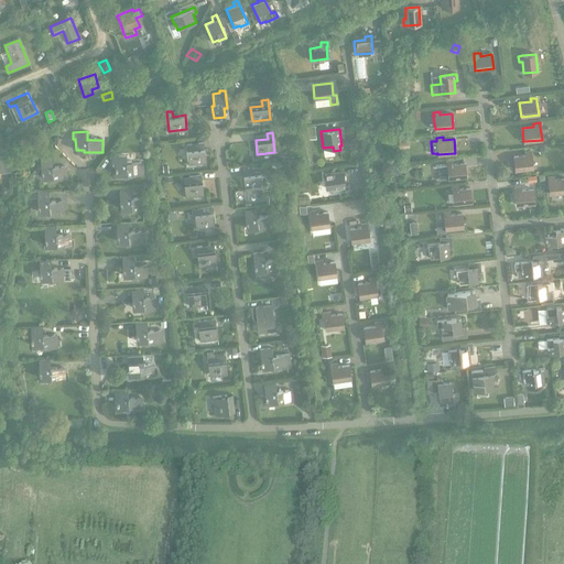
[(186,144),(188,164),(206,162),(204,148),(192,149),(192,143),(186,144)]
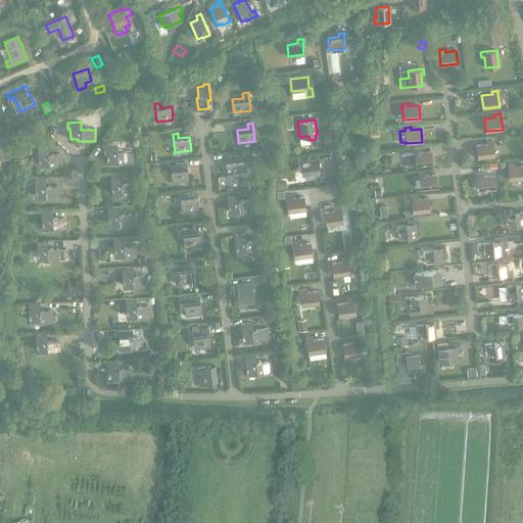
[(486,141),(486,144),(476,145),(477,157),(494,155),(492,143),(492,140),(486,141)]
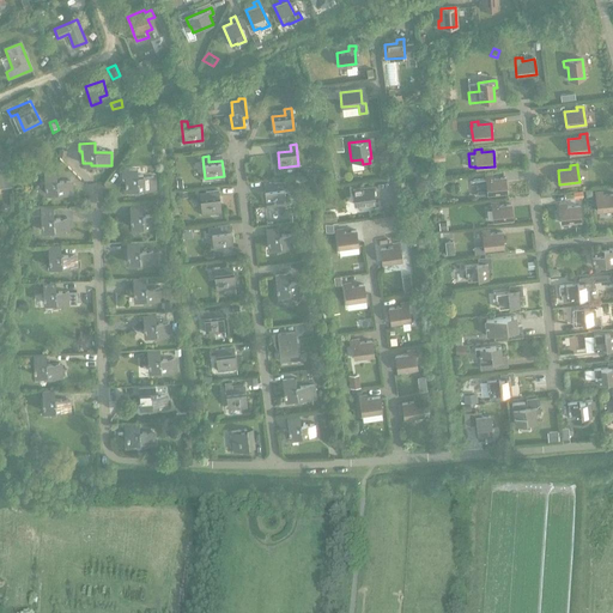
[(137,169),(121,169),(122,176),(125,176),(125,188),(134,188),(134,190),(153,190),(153,184),(153,177),(151,177),(143,177),(143,175),(138,175),(137,169)]
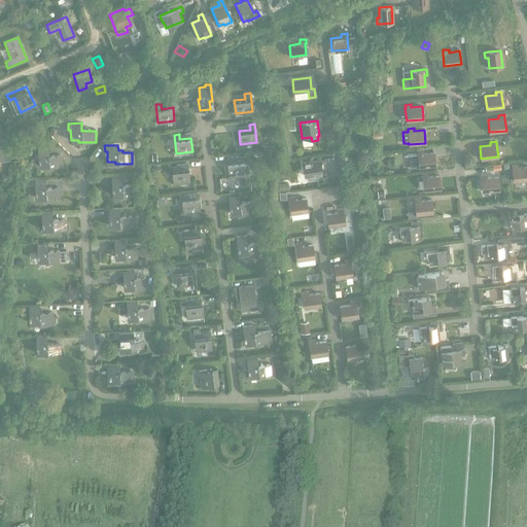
[(0,146),(0,157),(11,157),(10,146),(0,146)]
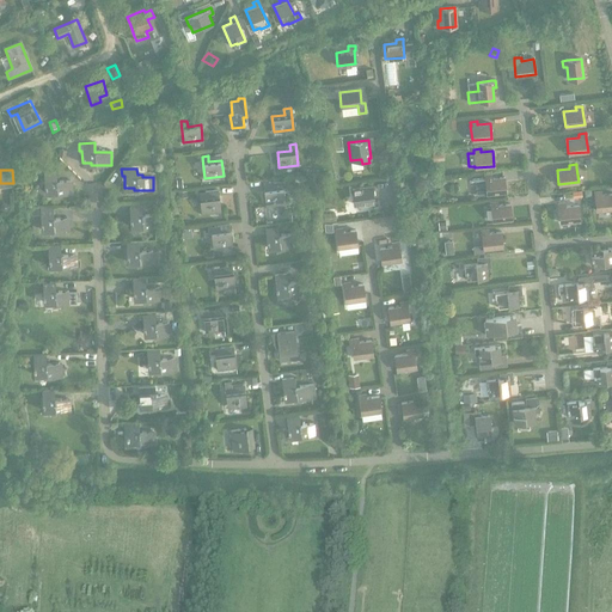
[(485,179),(475,181),(476,195),(487,194),(506,191),(505,177),(491,178),(491,175),(484,176),(485,179)]
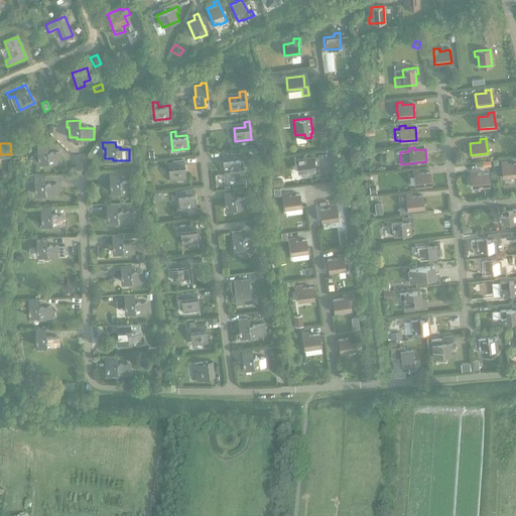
[(37,161),(44,161),(45,163),(61,163),(61,158),(59,158),(58,152),(47,152),(47,150),(36,151),(37,161)]
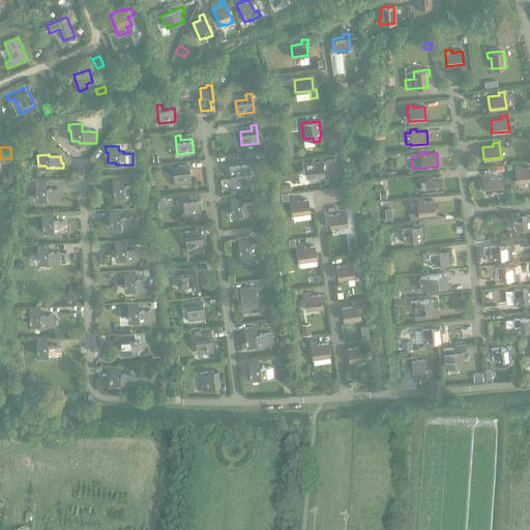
[(229,165),(230,178),(246,176),(244,160),(244,157),(239,157),(228,158),(229,165)]
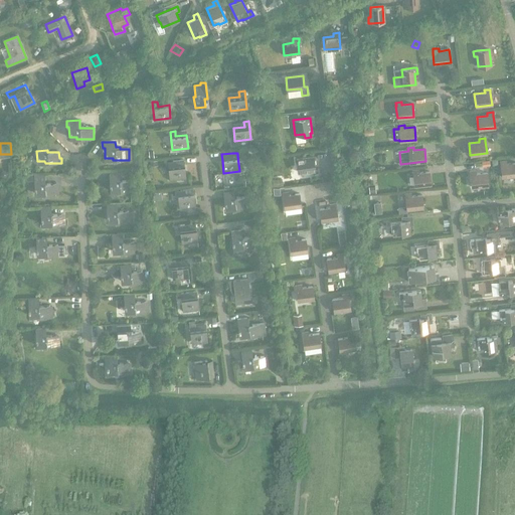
[(296,159),(298,172),(313,170),(314,176),(319,175),(319,168),(315,169),(313,156),(296,159)]
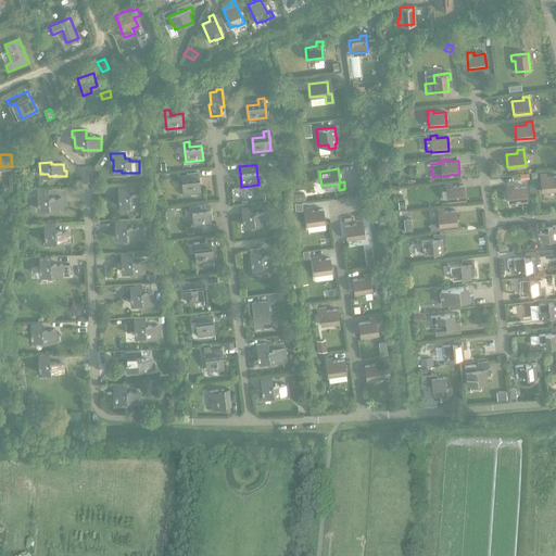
[(186,174),(180,174),(182,193),(200,191),(199,177),(198,172),(186,174)]
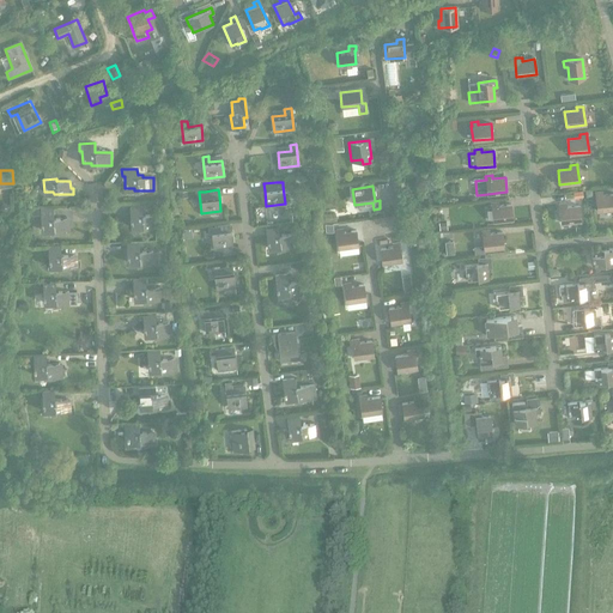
[(595,196),(596,211),(612,208),(612,193),(602,195),(602,192),(595,193),(595,196)]
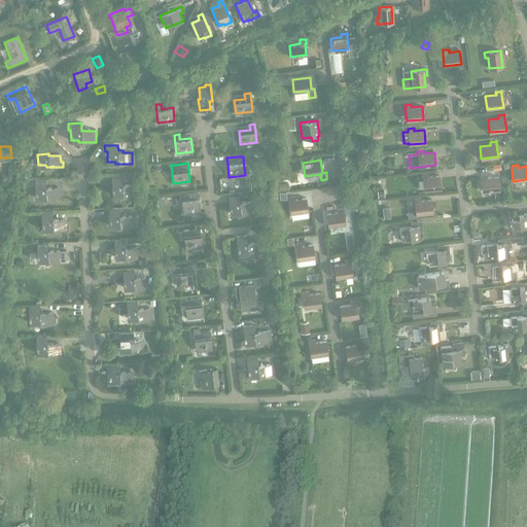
[(422,178),(424,190),(441,188),(440,175),(428,177),(428,174),(422,174),(423,178),(422,178)]
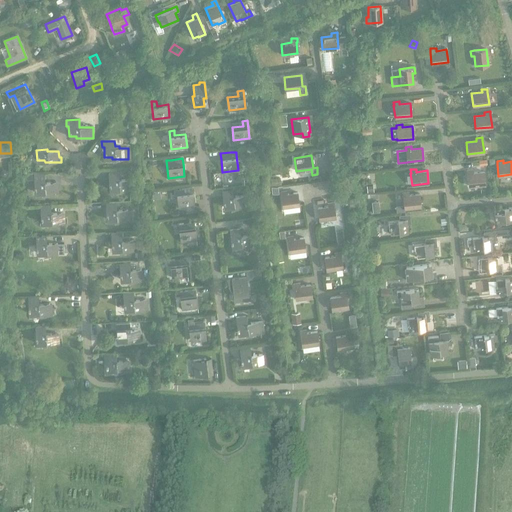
[(467,174),(468,186),(485,184),(483,172),(473,173),(472,170),(467,171),(467,174)]
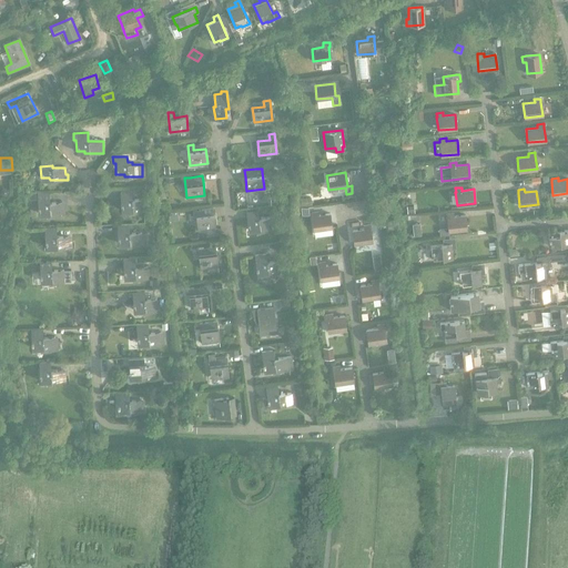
[(120,191),(121,210),(129,209),(129,212),(148,211),(148,206),(144,206),(144,199),(132,200),(131,191),(120,191)]
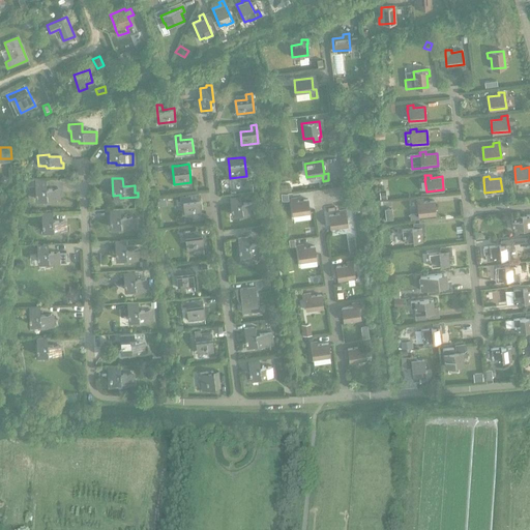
[(46,180),(34,180),(34,187),(35,199),(43,199),(43,201),(60,200),(60,196),(58,196),(58,188),(46,189),(46,187),(46,180)]
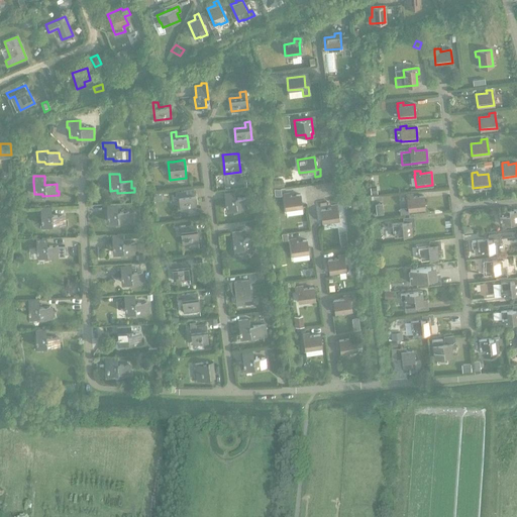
[(282,179),(273,181),(274,189),(284,187),(282,179)]
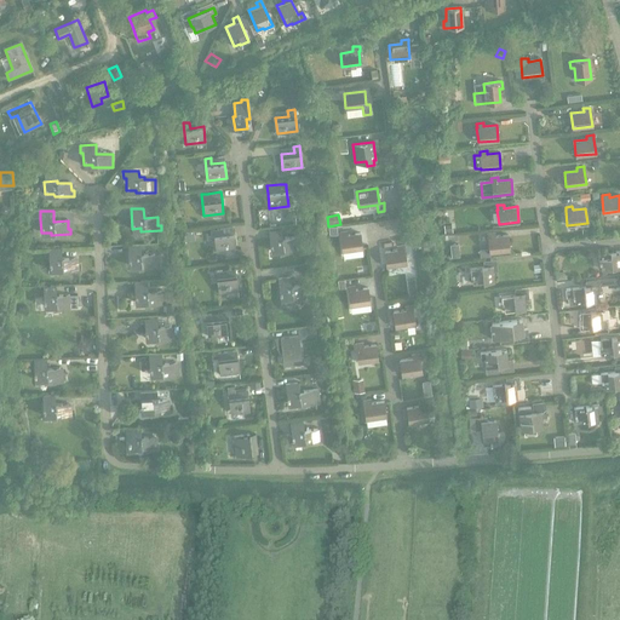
[(219,229),(213,229),(216,251),(235,248),(233,233),(233,227),(219,229)]
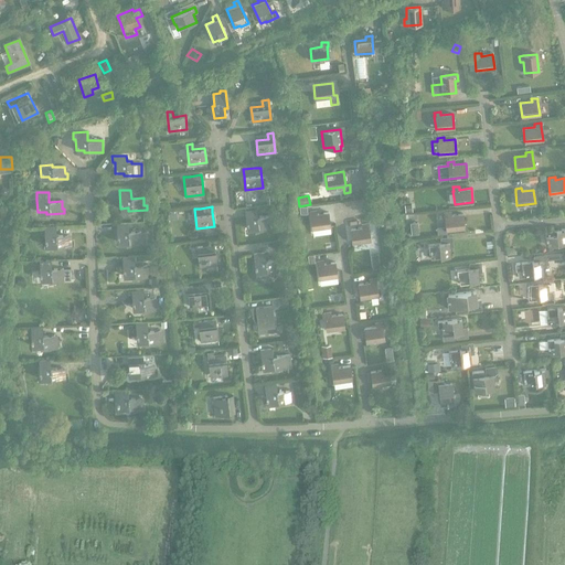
[(177,209),(169,210),(170,219),(178,217),(177,209)]
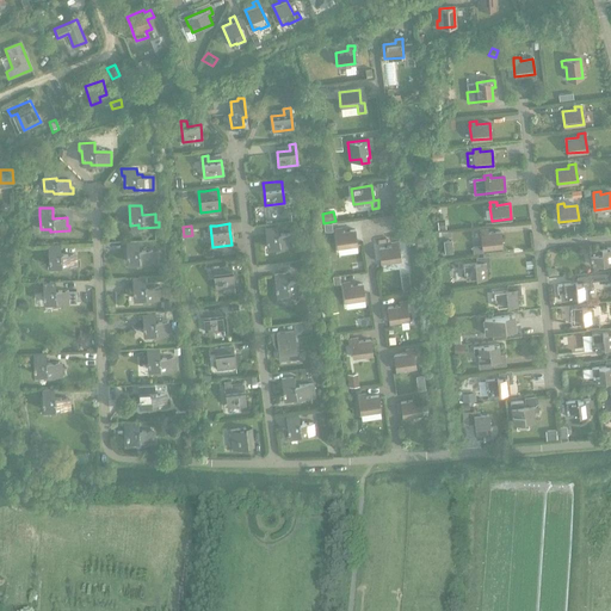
[(335,233),(337,247),(357,245),(355,229),(343,232),(341,228),(335,229),(335,233)]
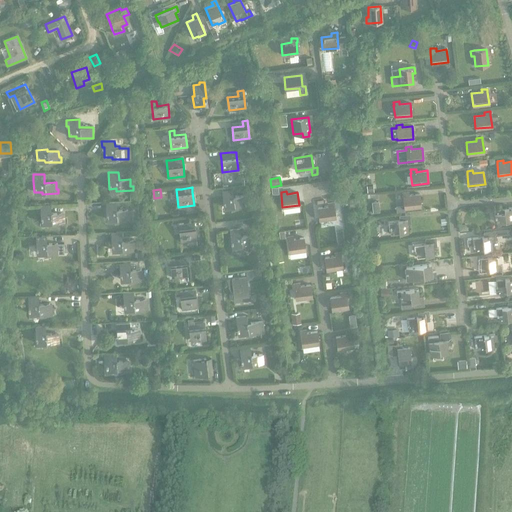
[(403,196),(404,208),(420,206),(419,194),(409,195),(408,192),(403,193),(403,196)]
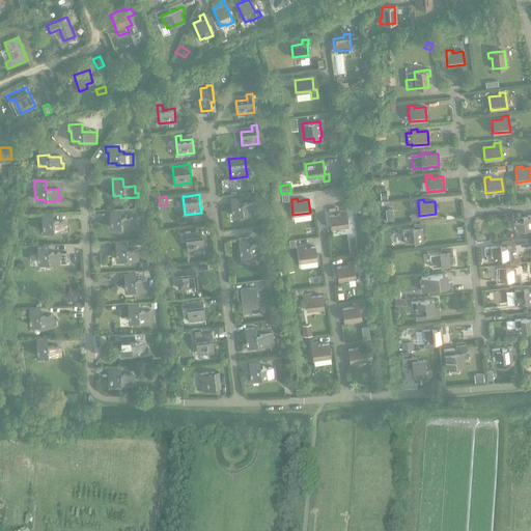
[(230,203),(231,215),(240,214),(240,216),(256,214),(256,210),(254,210),(253,203),(242,204),(242,202),(230,203)]
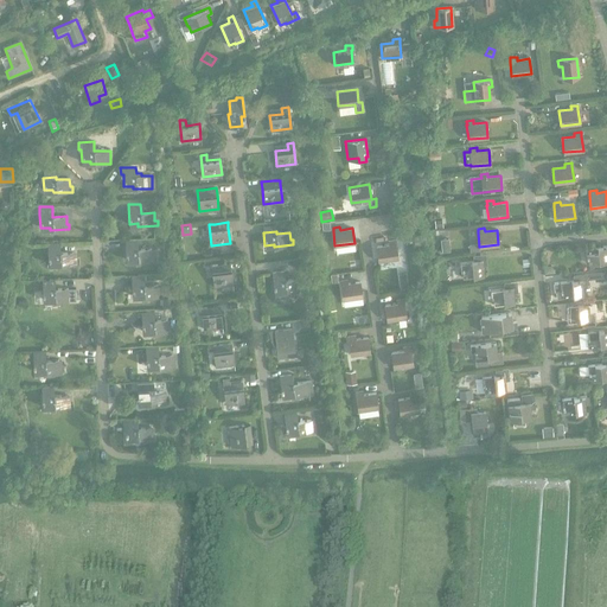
[(376,246),(378,261),(397,259),(396,243),(395,244),(395,240),(388,241),(389,244),(376,246)]
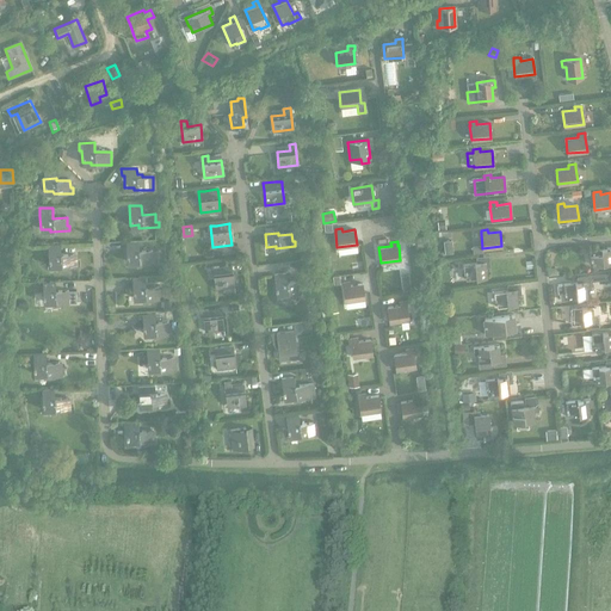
[(610,247),(590,250),(590,259),(591,259),(592,265),(610,263),(610,247)]
